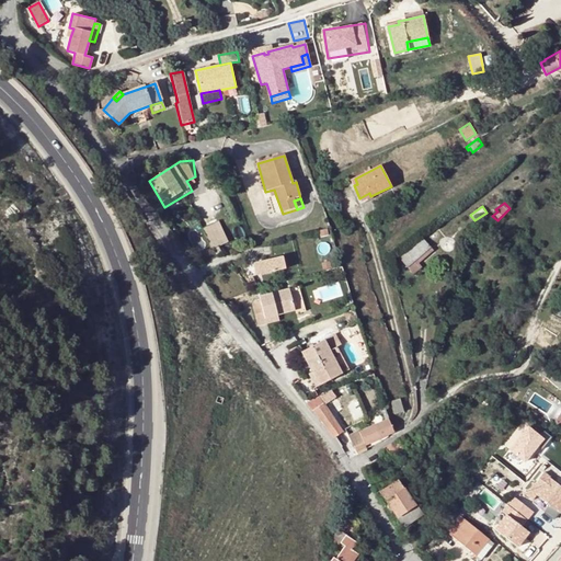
[(490,214),(485,218),(488,221),(487,222),(491,226),(497,220),(492,216),(490,214)]
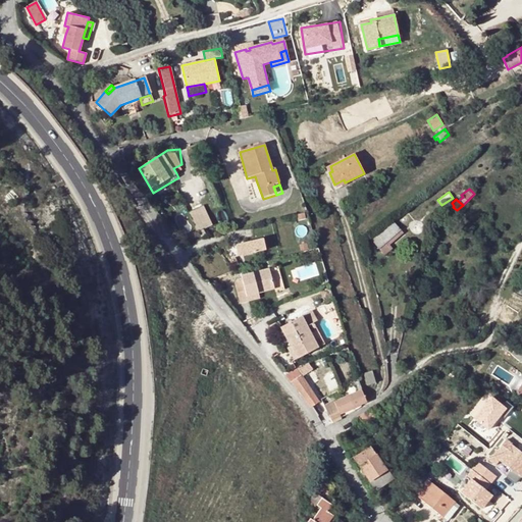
[(191,211),(200,230),(214,224),(205,204),(191,211)]
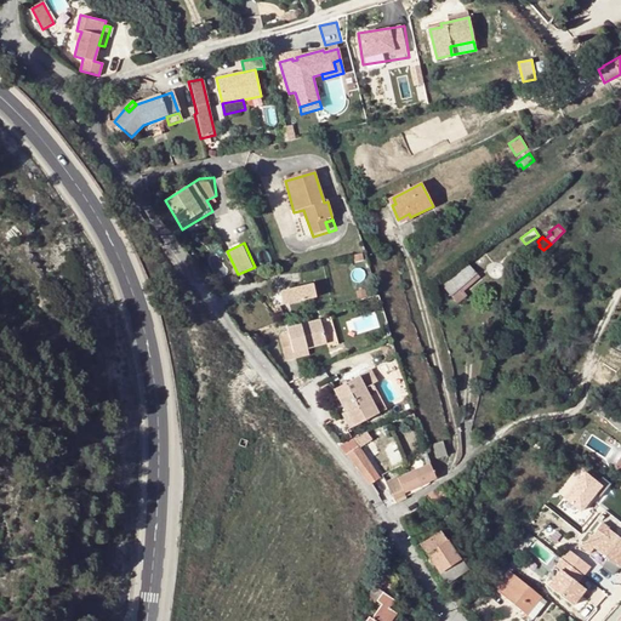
[(450,295),(476,274),(468,265),(442,286),(450,295)]
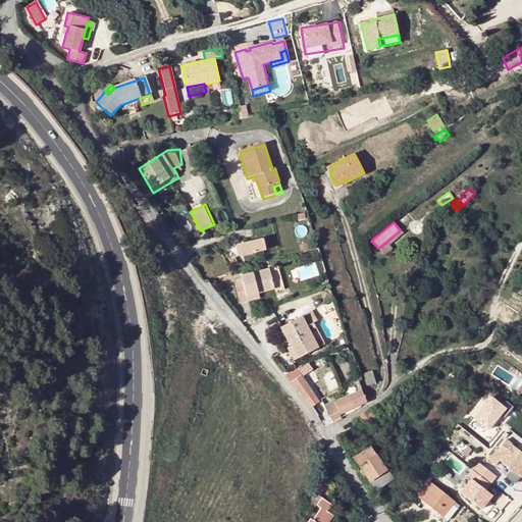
[(400,230),(378,248),(384,255),(393,249),(389,245),(403,233),(400,230)]
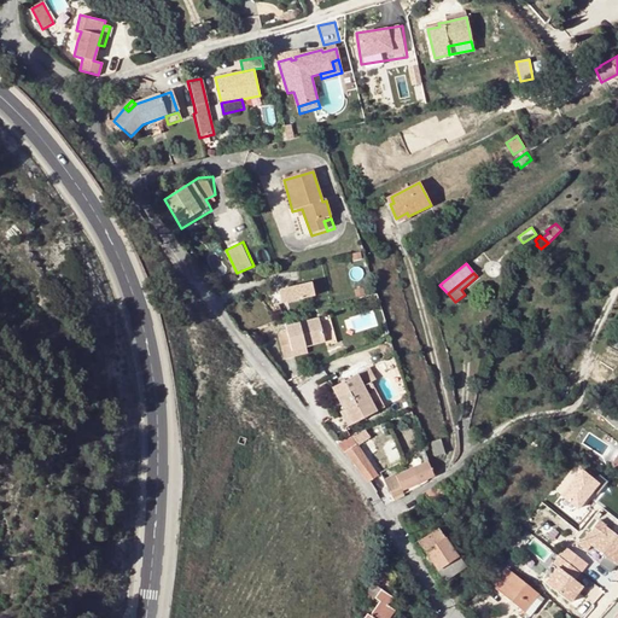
[(310,283),(284,289),(286,302),(314,296),(310,283)]
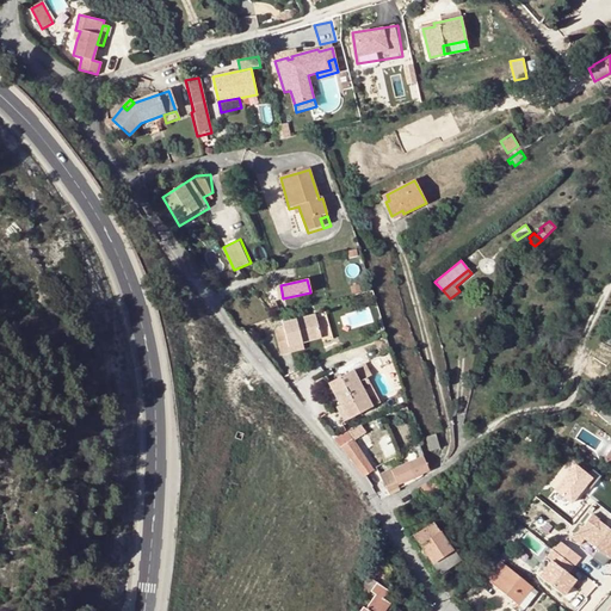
[(284,327),(283,327),(292,344),(302,341),(320,337),(314,314),(283,321),(284,327)]
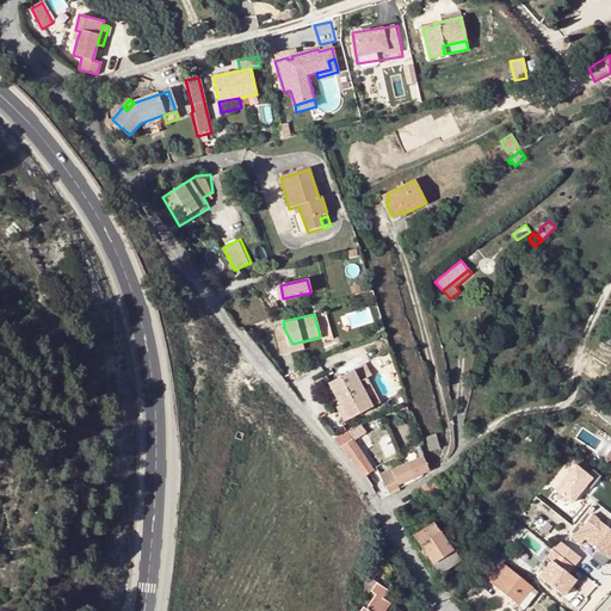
[(279,352),(290,351),(289,344),(292,344),(283,327),(273,329),(279,352)]
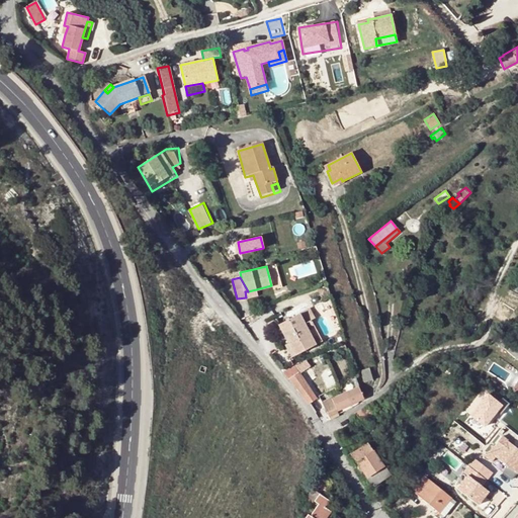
[(299,313),(304,322),(312,318),(316,317),(311,308),(299,313)]
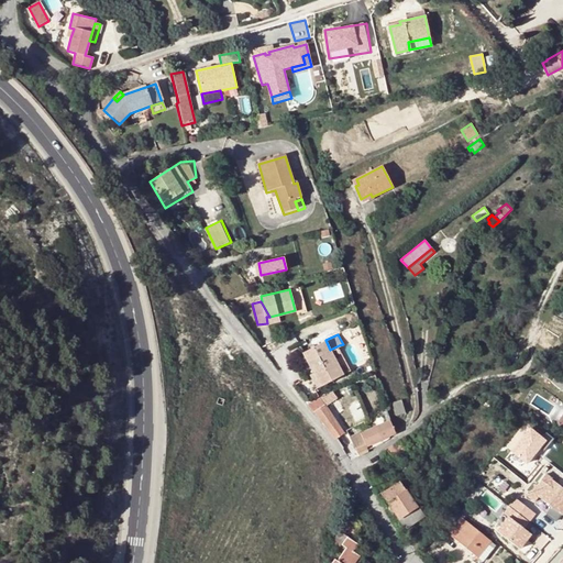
[(326,340),(302,351),(312,372),(315,371),(320,384),(350,371),(339,345),(330,350),(326,340)]
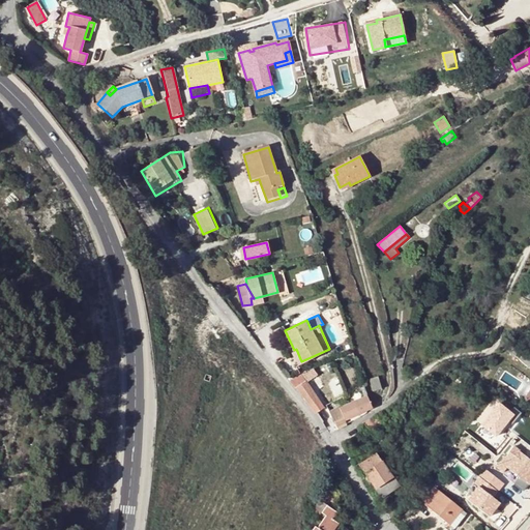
[(517,346),(510,352),(519,359),(525,353),(517,346)]
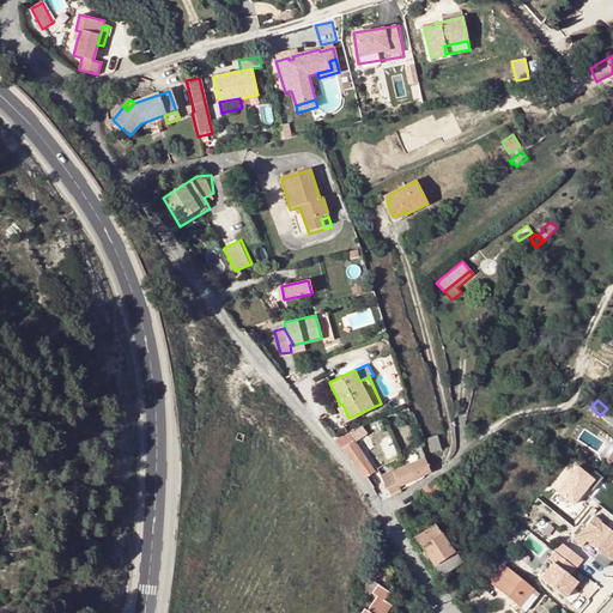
[(347,431),(335,441),(341,449),(344,448),(365,479),(366,478),(377,495),(384,490),(374,472),(376,472),(347,431)]
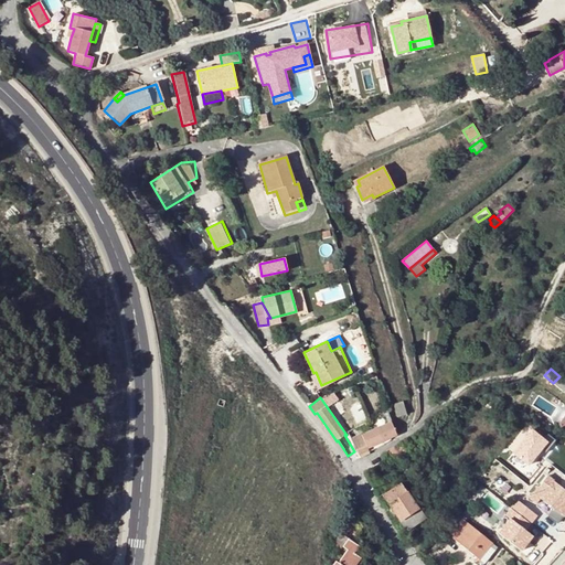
[(403,401),(393,404),(396,416),(406,414),(403,401)]
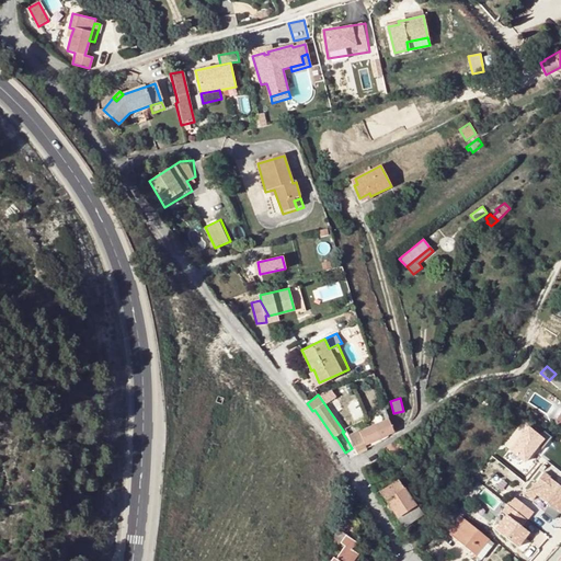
[(393,431),(387,415),(382,418),(384,420),(359,431),(366,445),(393,431)]
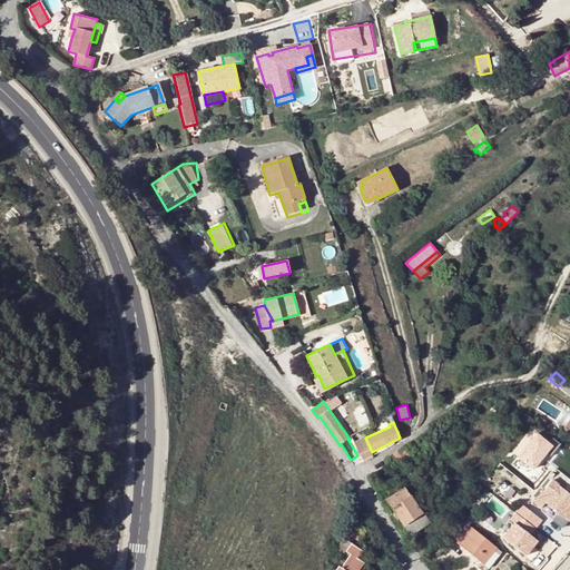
[(536,471),(556,444),(537,431),(518,457),(536,471)]
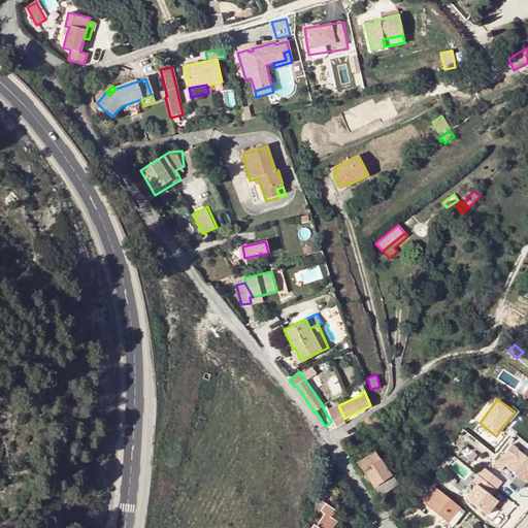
[(338,411),(335,405),(328,409),(330,415),(338,411)]
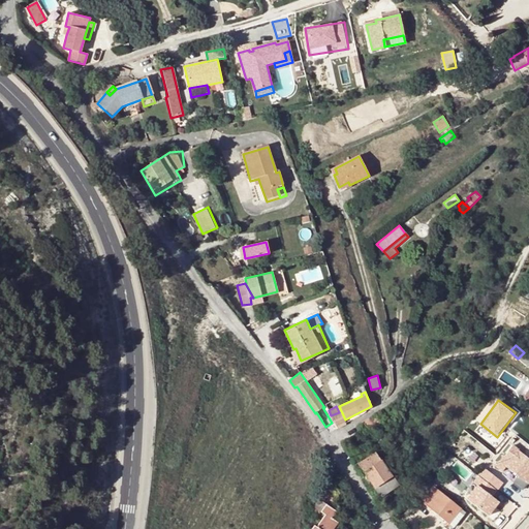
[(339,412),(331,415),(336,426),(343,423),(339,412)]
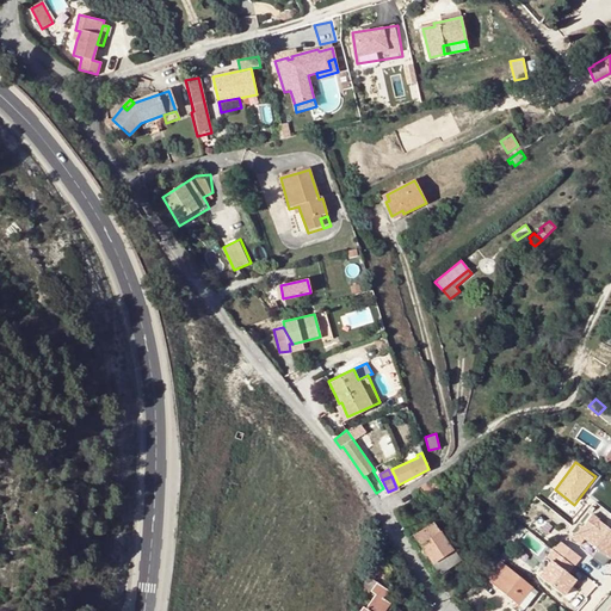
[(420,487),(412,494),(418,503),(426,495),(427,498),(439,489),(433,477),(420,487)]
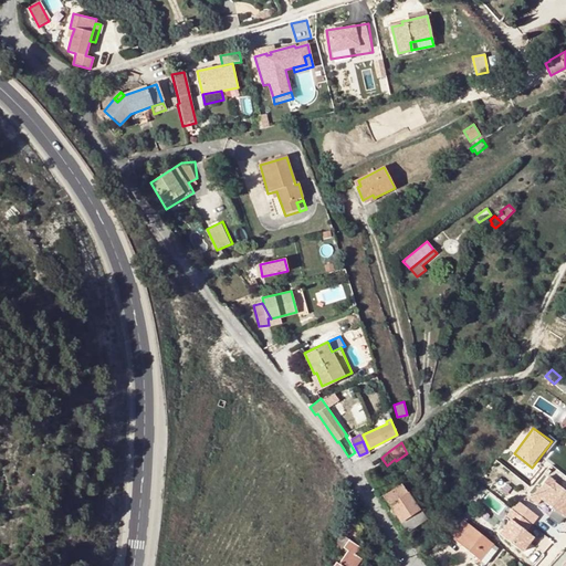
[(426,472),(410,462),(401,475),(408,481),(413,472),(421,478),(426,472)]
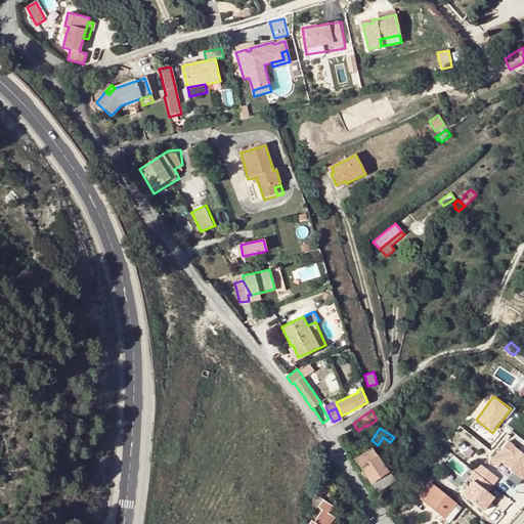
[(523,454),(508,442),(491,463),(497,468),(501,463),(523,479),(523,477),(523,454)]
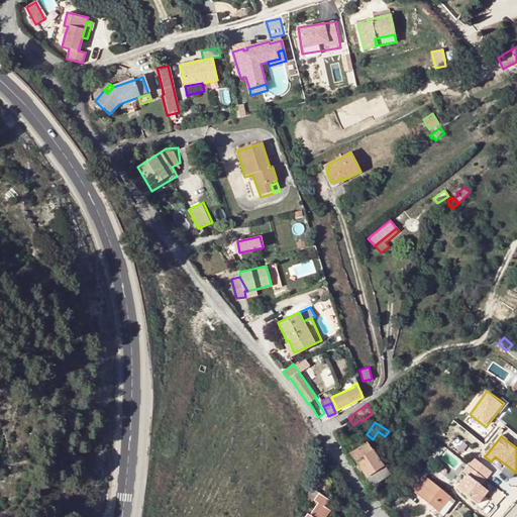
[(456,438),(451,444),(461,453),(467,448),(456,438)]
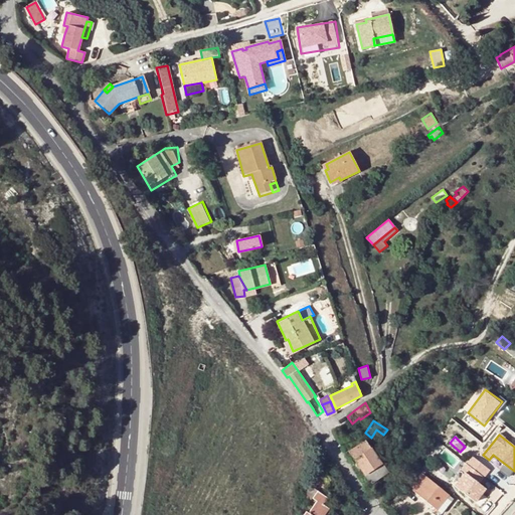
[(349,452),(365,475),(371,484),(386,473),(381,465),(365,441),(349,452)]
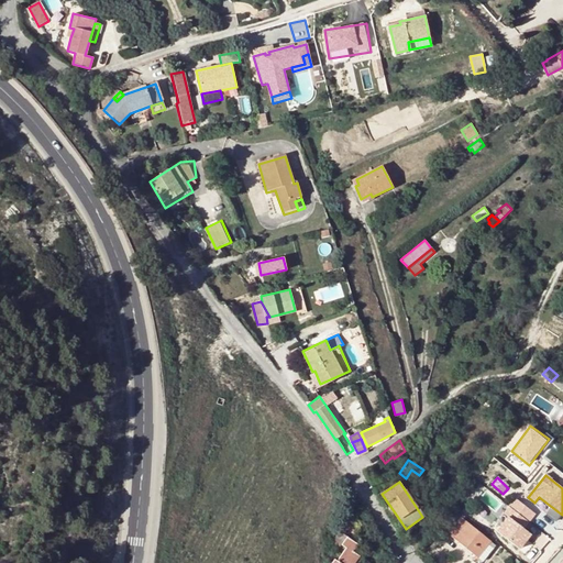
[(504,512),(508,516),(497,530),(521,549),(533,532),(527,528),(538,514),(516,496),(504,512)]
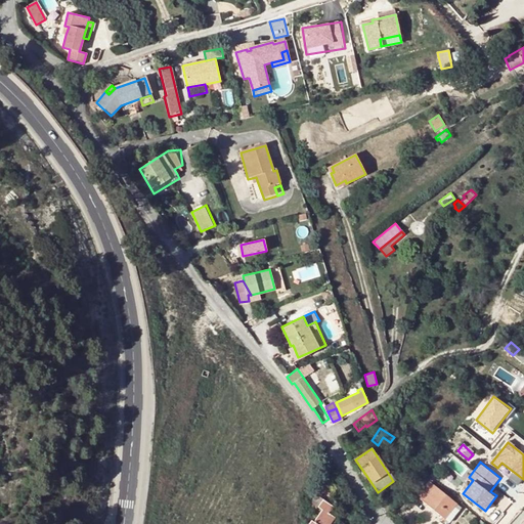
[(453,466),(446,473),(452,478),(460,471),(453,466)]
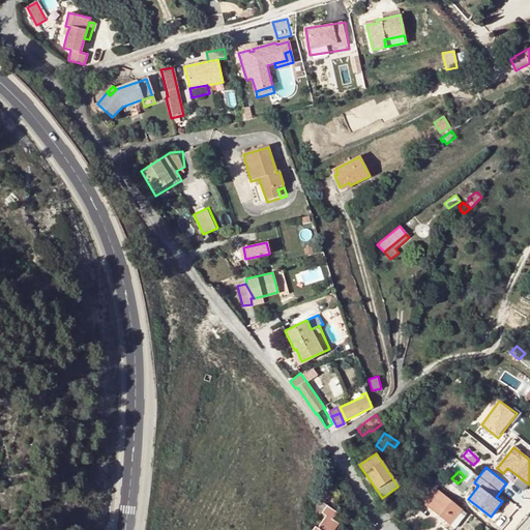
[(434,489),(422,502),(450,526),(463,511),(434,489)]
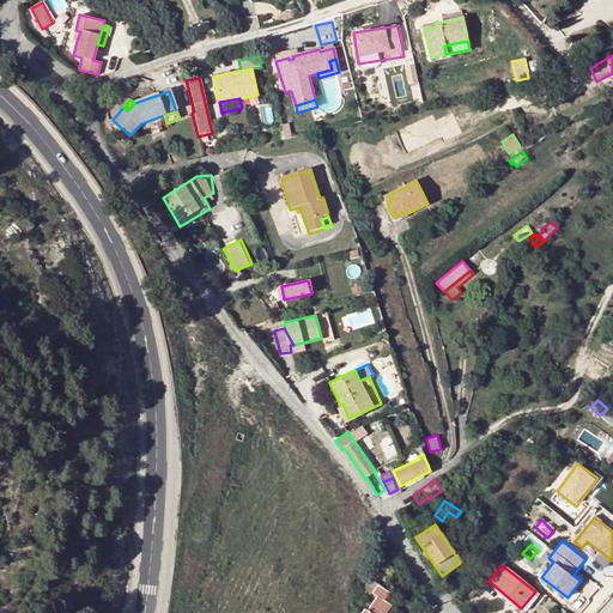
[(389,612),(400,600),(377,586),(372,593),(377,596),(368,611),(365,608),(362,612),(389,612)]
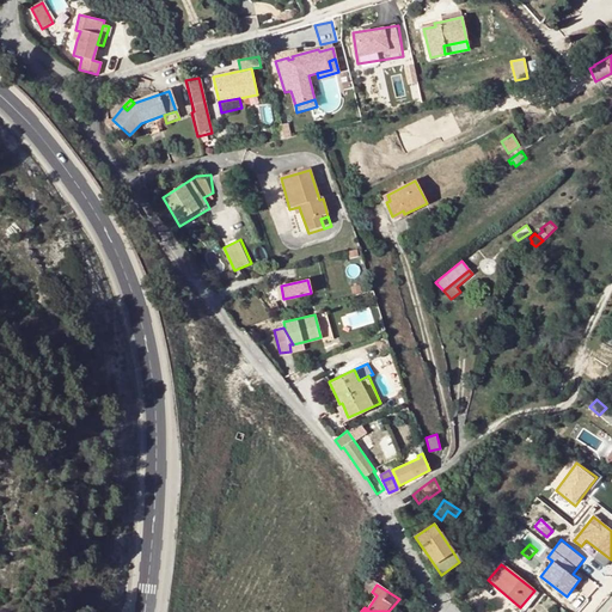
[(538,593),(534,591),(520,607),(524,611),(538,593)]
